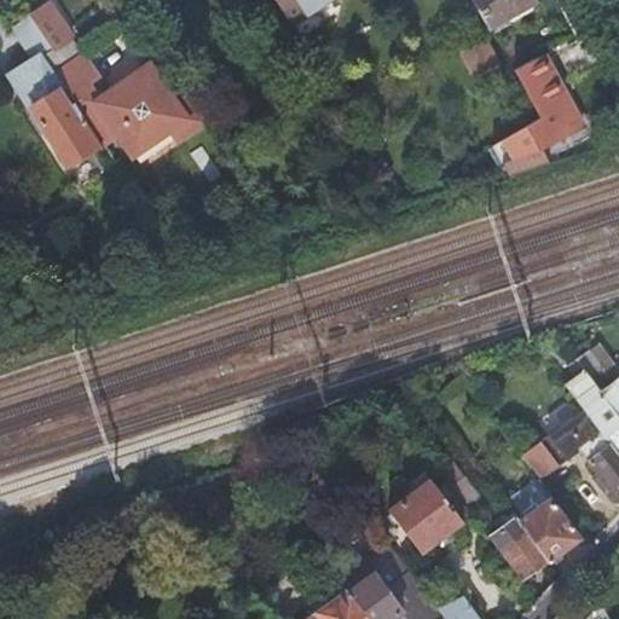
[(278,0),(296,28),(337,0),(278,0)]
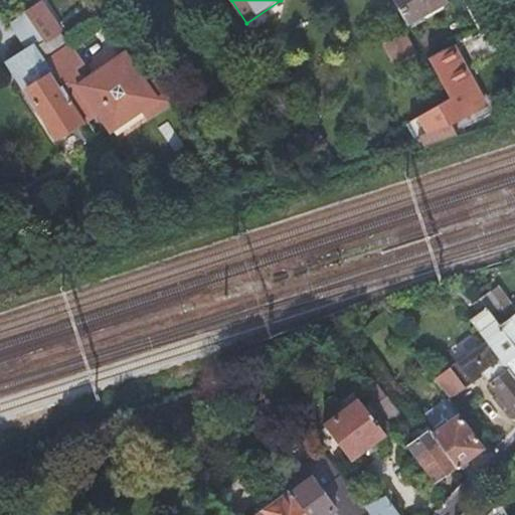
[(393,0),(408,26),(447,4),(444,0),(393,0)]
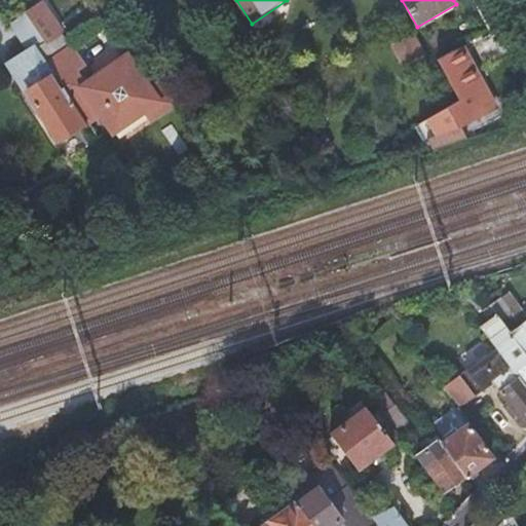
[(25,13),(32,23),(45,43),(40,46),(47,59),(69,44),(61,32),(63,31),(43,2),(25,13)]
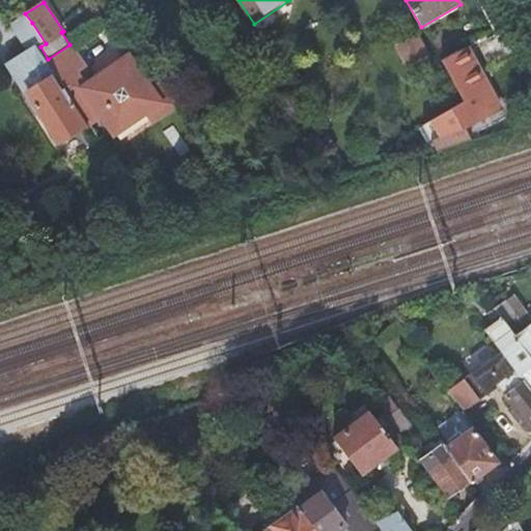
[(25,14),(25,12),(10,24),(30,51),(10,63),(60,142),(88,123),(48,59),(40,47),(46,44),(32,23),(25,14)]
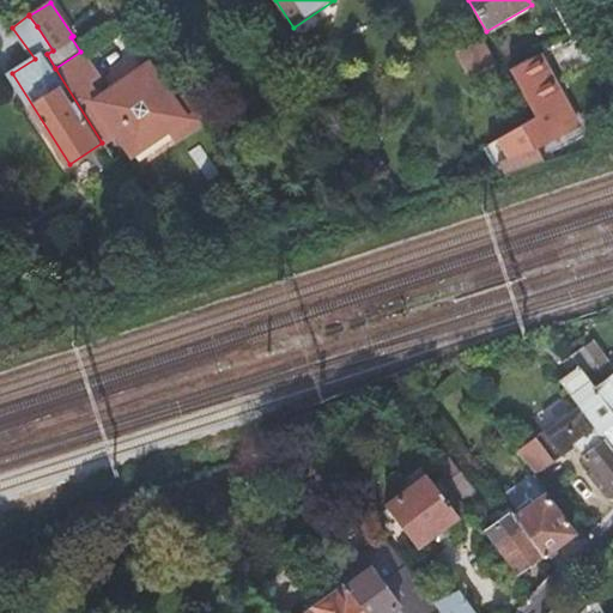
[(480,42),(459,54),(471,74),(492,62),(480,42)]
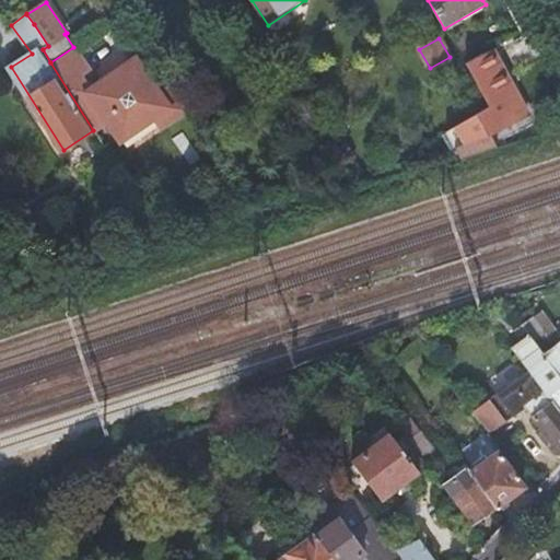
[(73,47),(50,62),(60,78),(70,93),(95,130),(108,121),(120,140),(155,118),(165,131),(187,117),(167,89),(159,94),(135,58),(91,88),(81,74),(88,70),(73,47)]
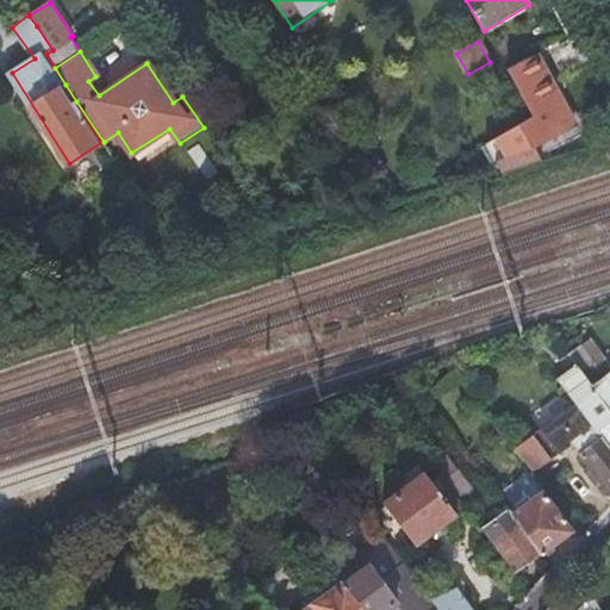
[(529,57),(506,72),(533,117),(509,131),(516,143),(562,119),(543,85),(551,81),(545,70),(539,74),(529,57)]
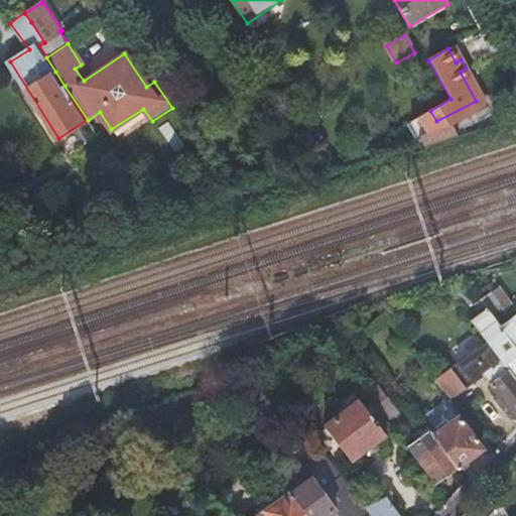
[(178,104),(167,88),(160,78),(154,82),(172,108),(178,104)]
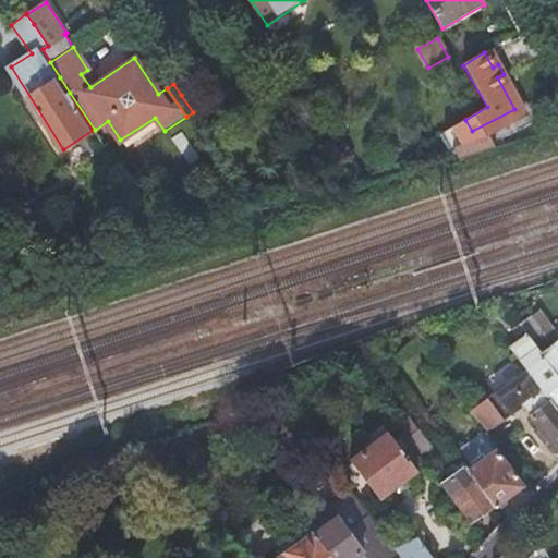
[(462,161),(494,150),(486,136),(458,153),(462,161)]
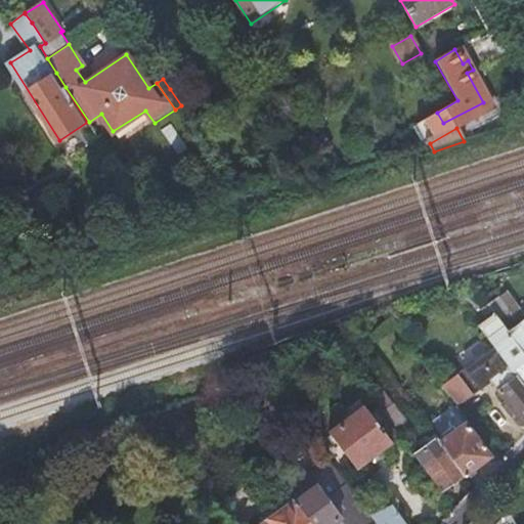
[(55,201),(48,188),(35,197),(42,209),(55,201)]
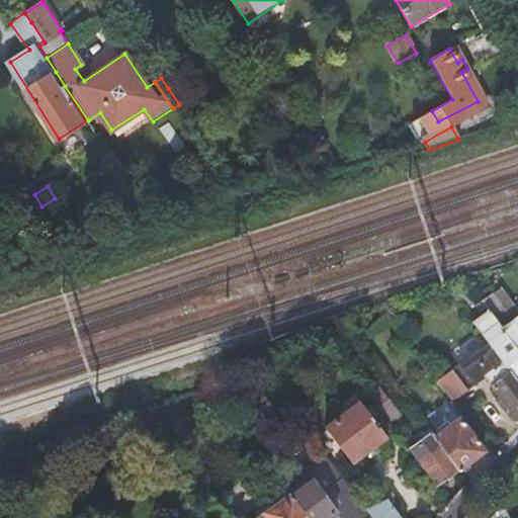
[(517,348),(517,316),(514,320),(494,294),(483,303),(517,348)]
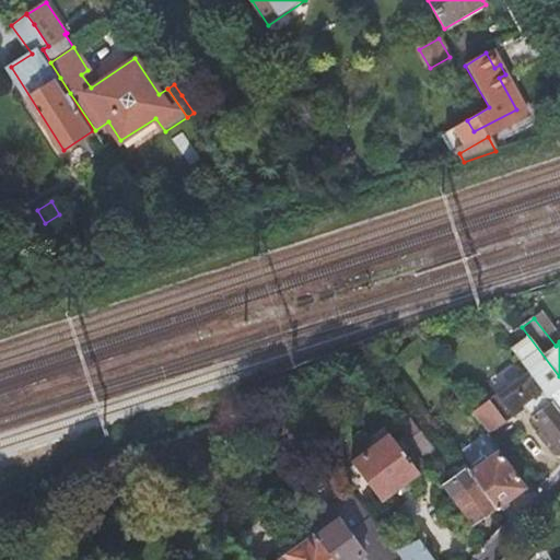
[(533,351),(521,361),(529,372),(532,375),(551,400),(559,394),(559,376),(522,327),(517,330),(533,351)]
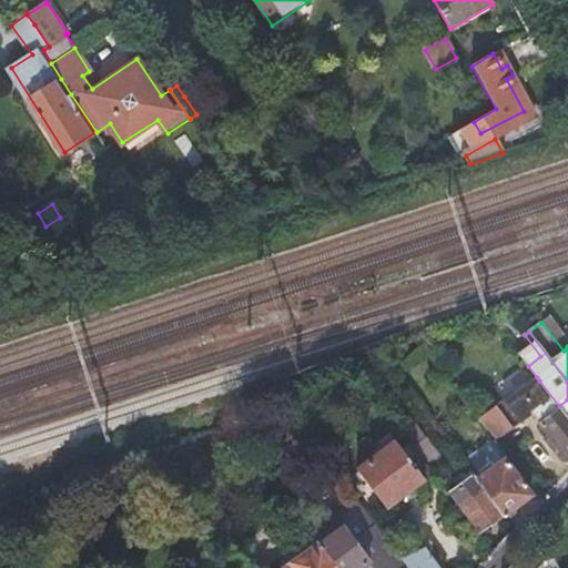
[(567,458),(567,417),(565,414),(559,406),(539,381),(537,377),(505,401),(521,424),(535,415),(541,424),(551,436),(546,440),(556,454),(561,450),(567,458)]
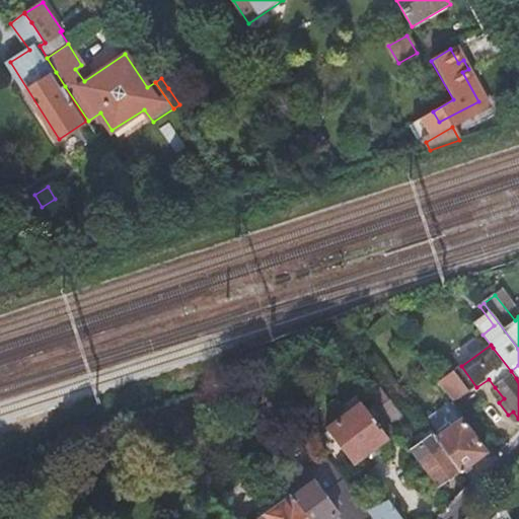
[(476,387),(461,366),(455,371),(470,392),(476,387)]
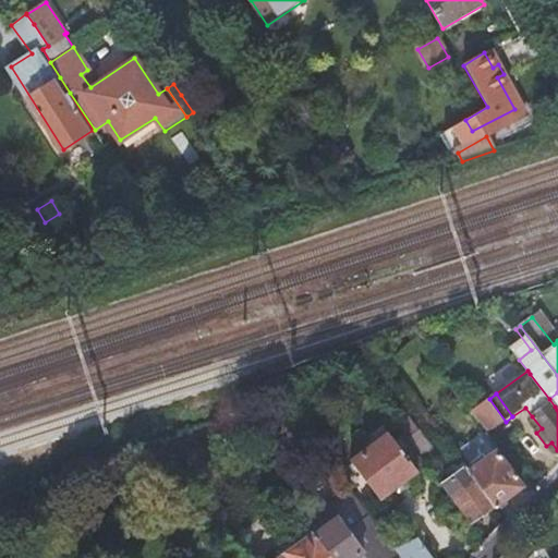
[(506,422),(489,399),(472,411),(489,433),(506,422)]
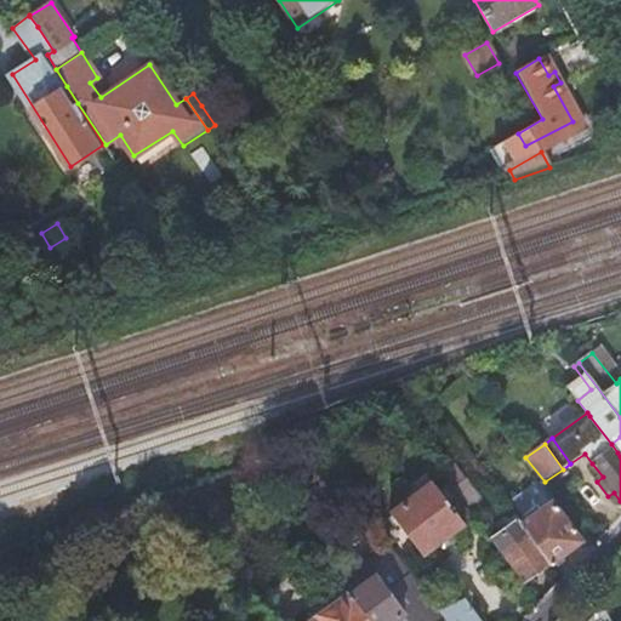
[(442,473),(474,517),(488,507),(455,463),(442,473)]
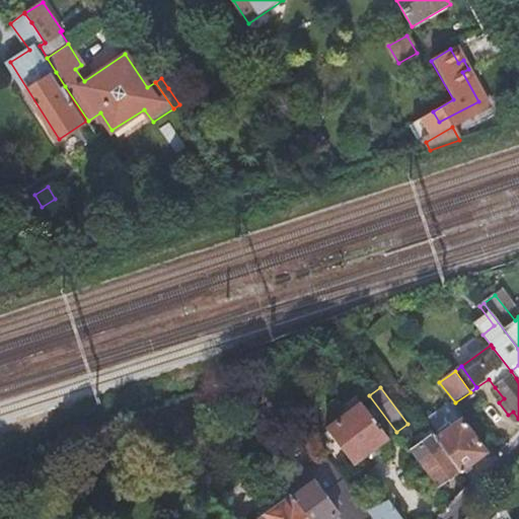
[(361,401),(327,428),(355,462),(388,437),(361,401)]
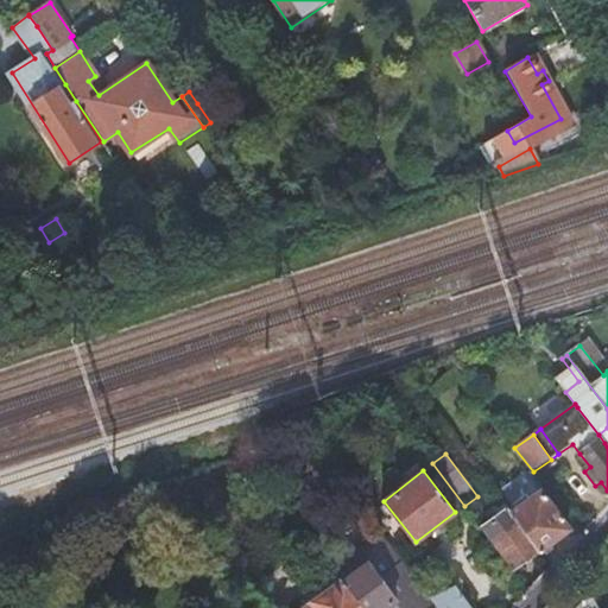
[(530,499),(540,491),(525,470),(500,489),(512,505),(526,494),(530,499)]
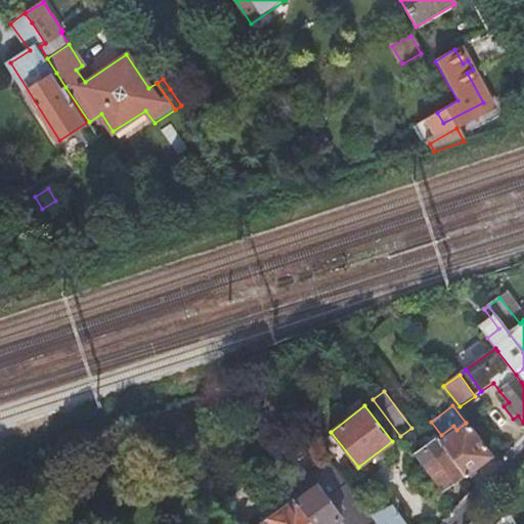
[(441,441),(466,474),(474,468),(490,454),(466,423),(456,430),(453,426),(441,435),(438,437),(441,441)]
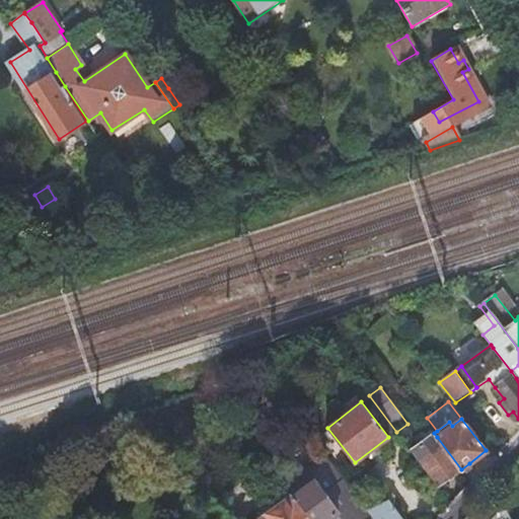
[(441,485),(461,469),(437,437),(434,433),(428,425),(408,440),(441,485)]
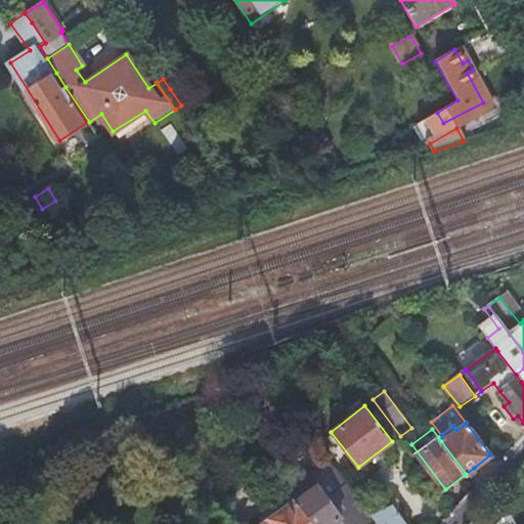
[(370,514),(354,492),(331,461),(324,465),(348,496),(367,523),(375,520),(370,514)]
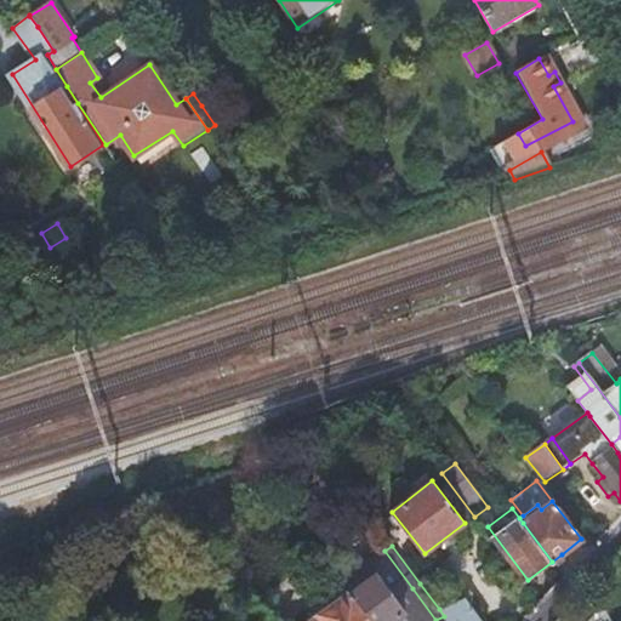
[(351,597),(368,620),(436,620),(412,588),(385,551),(341,582),(349,594),(351,597)]
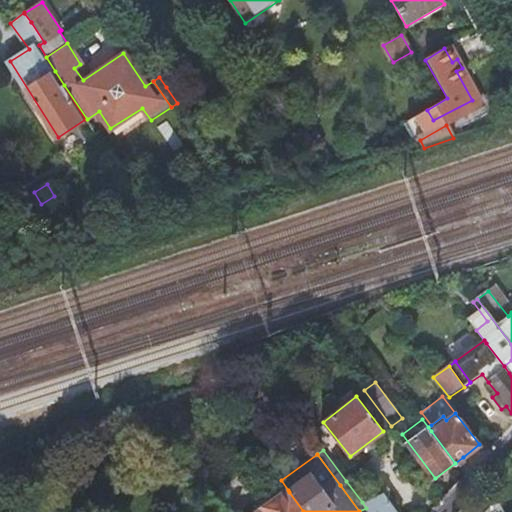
[(455,463),(458,468),(466,462),(463,457),(455,463)]
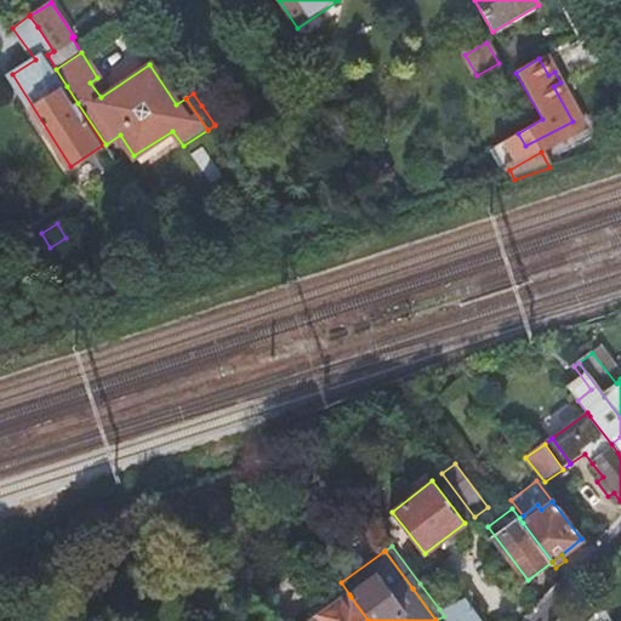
[(368,620),(351,597),(314,620),(368,620)]
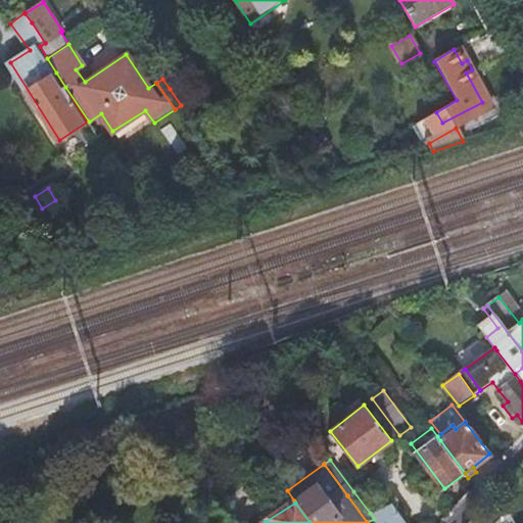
[(405,522),(390,504),(370,513),(374,519),(377,522),(405,522)]
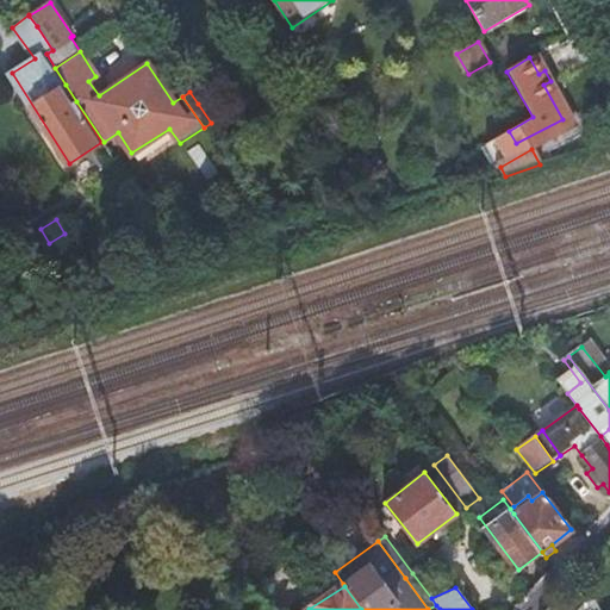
All buildings are outlined.
